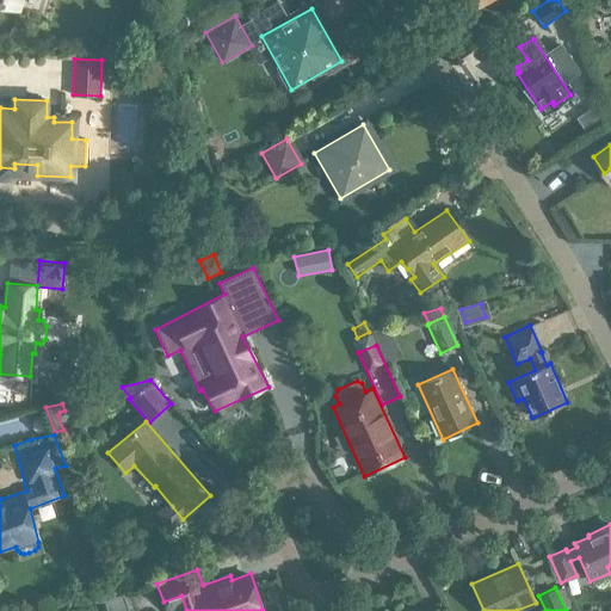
[(130,610),(124,591),(102,598),(105,610),(130,610)]
